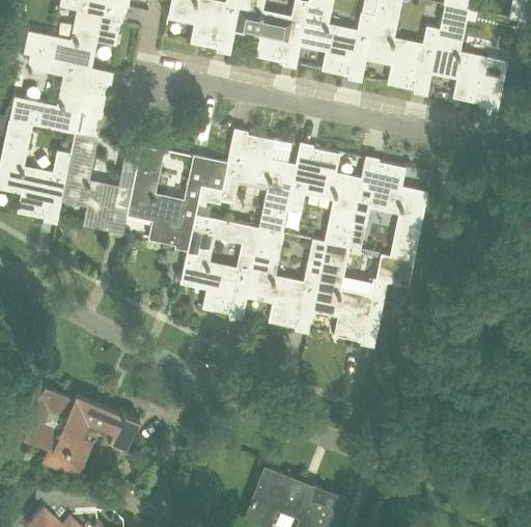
[(123,8),(124,6),(105,2),(104,2),(91,0),(60,0),(59,7),(80,12),(74,43),(27,32),(23,55),(29,56),(48,60),(48,59),(90,68),(90,67),(95,43),(116,47),(122,20),(123,8)]
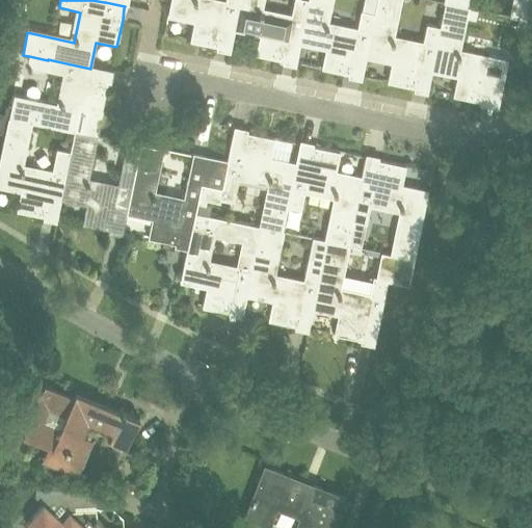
[(194,1),(194,0),(171,0),(168,18),(194,23),(190,44),(231,52),(235,31),(241,0),(225,0),(224,7),(194,1)]
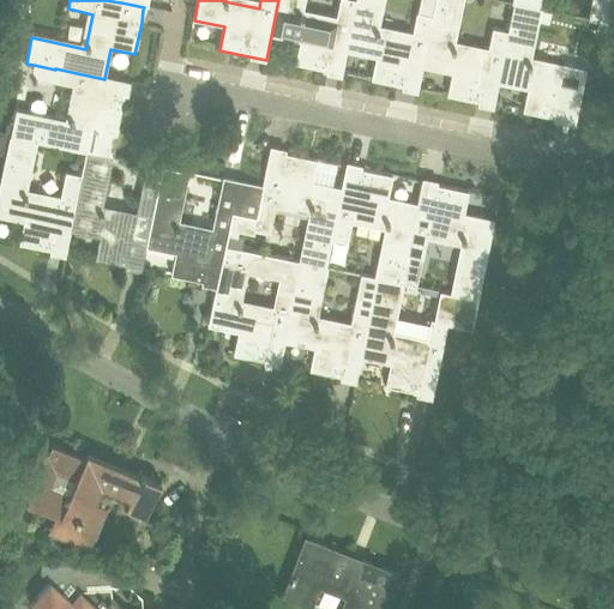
[(301,17),(304,0),(278,0),(271,36),(301,42),(295,66),(342,76),(348,53),(347,52),(357,2),(356,2),(344,0),(341,0),(336,24),(301,17)]
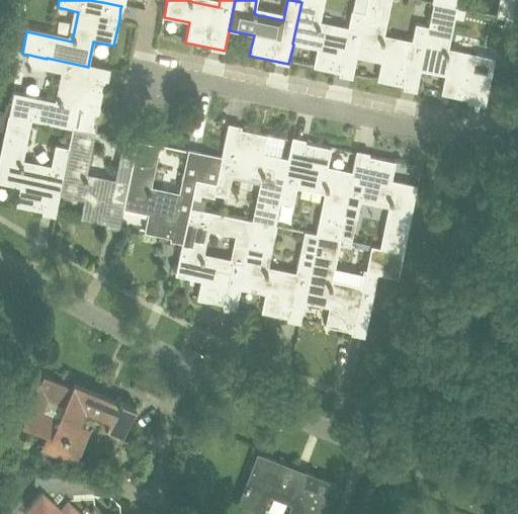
[(318,27),(323,0),(300,0),(300,2),(301,2),(292,44),(293,45),(318,50),(314,69),(353,77),(357,58),(365,15),(352,13),(347,34),(318,27)]
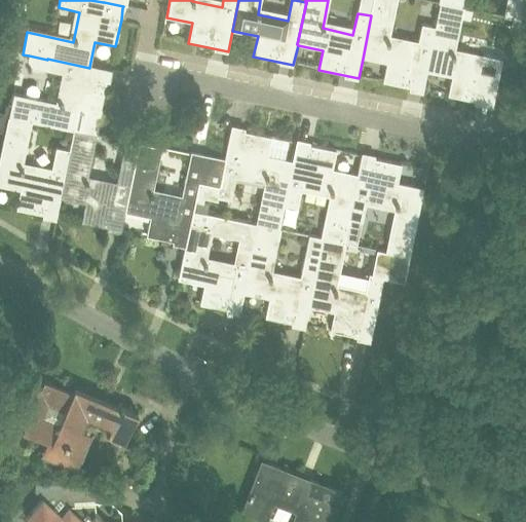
[(387,42),(396,0),(373,0),(371,15),(363,59),(387,64),(383,83),(423,92),(427,72),(436,30),(422,27),(418,48),(387,42)]
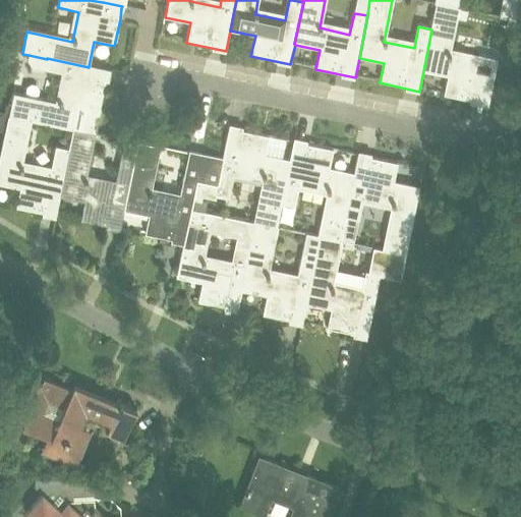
[(437,0),(437,5),(458,9),(460,0),(437,0)]
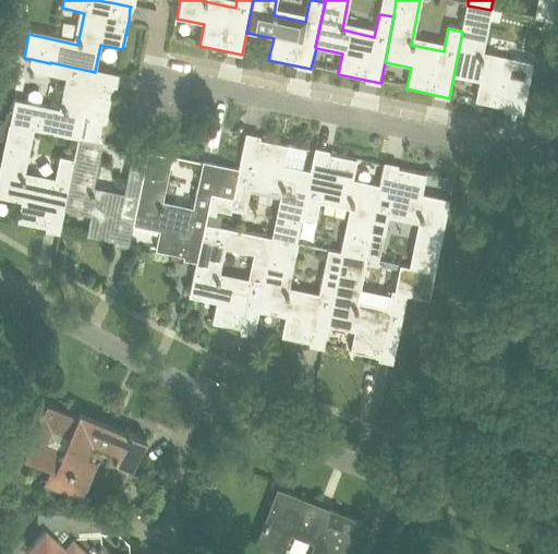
[(557,0),(540,0),(536,21),(557,24),(557,0)]
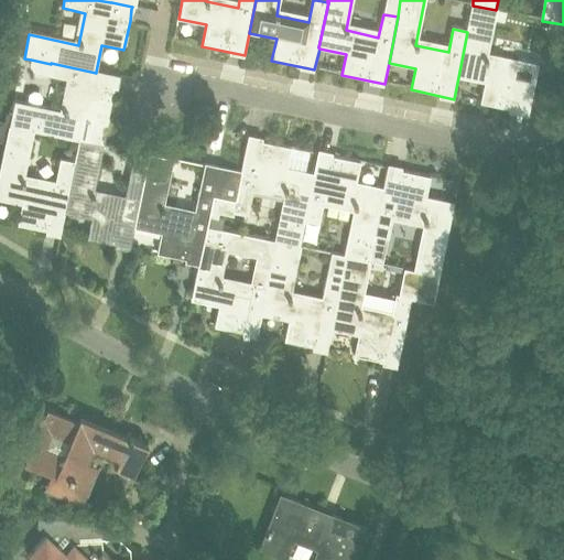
[(486,60),(496,10),(473,6),(467,32),(458,77),(486,83),(481,105),(529,115),(539,65),(519,62),(518,66),(486,60)]
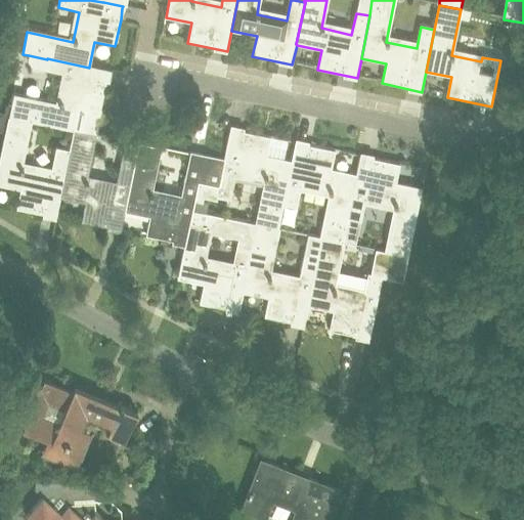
[(47,58),(47,59),(29,55),(28,62),(32,70),(66,77),(59,106),(13,97),(8,119),(31,123),(74,132),(76,132),(95,136),(96,136),(110,71),(89,67),(89,68),(47,58)]
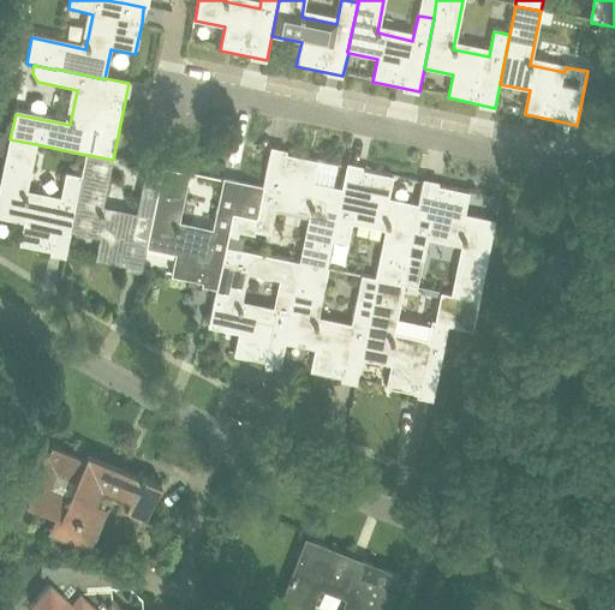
[(24,198),(36,144),(10,139),(0,186),(0,217),(24,223),(19,246),(66,257),(71,233),(82,178),(66,175),(60,205),(24,198)]
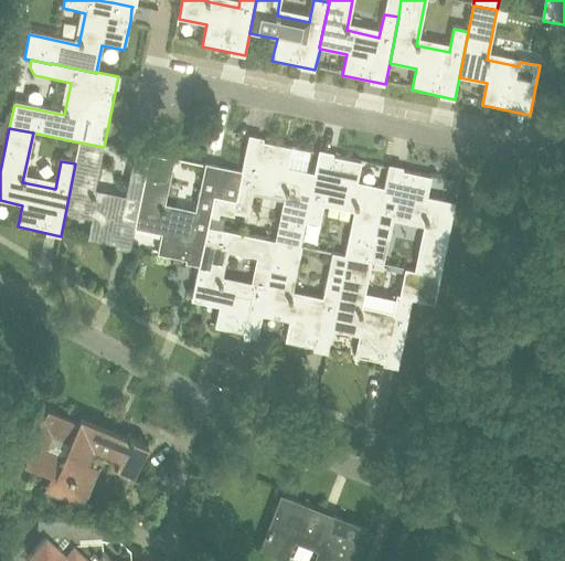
[(291,149),(263,144),(248,140),(242,176),(236,203),(214,199),(211,219),(219,220),(220,214),(234,218),(235,213),(249,217),(255,188),(287,194),(277,243),(277,244),(300,249),(306,222),(316,177),(315,177),(287,171),(291,149)]
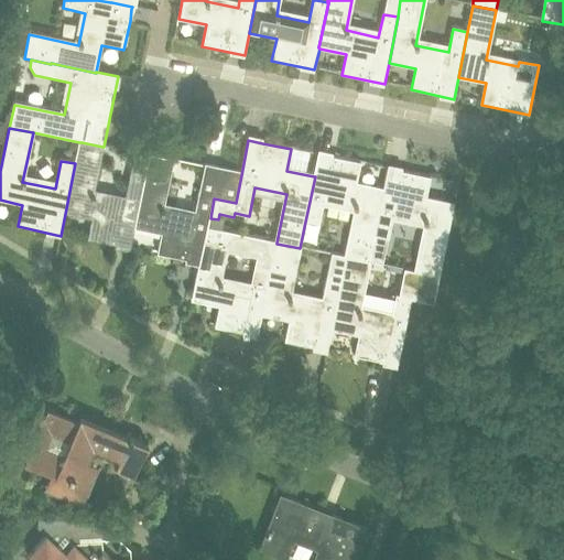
[(93,196),(102,147),(82,142),(79,142),(75,163),(65,214),(91,219),(87,241),(130,250),(136,228),(134,228),(150,155),(134,153),(129,180),(125,203),(93,196)]
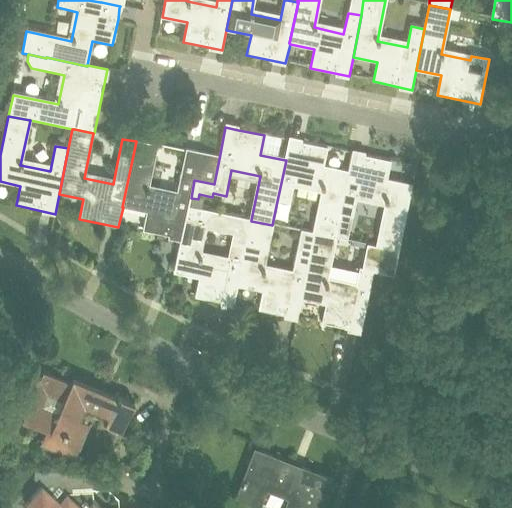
[(147,191),(157,146),(136,141),(122,207),(123,207),(147,212),(143,232),(181,240),(188,207),(189,207),(191,198),(194,180),(214,184),(219,159),(186,152),(176,197),(147,191)]
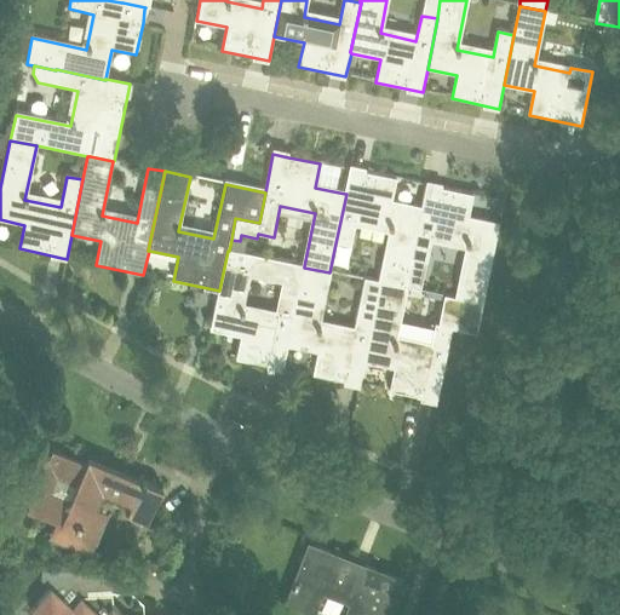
[(397,180),(365,173),(350,171),(345,194),(346,194),(336,243),(351,247),(356,222),(392,230),(380,282),(380,283),(406,289),(412,260),(422,211),(422,210),(392,203),(397,180)]
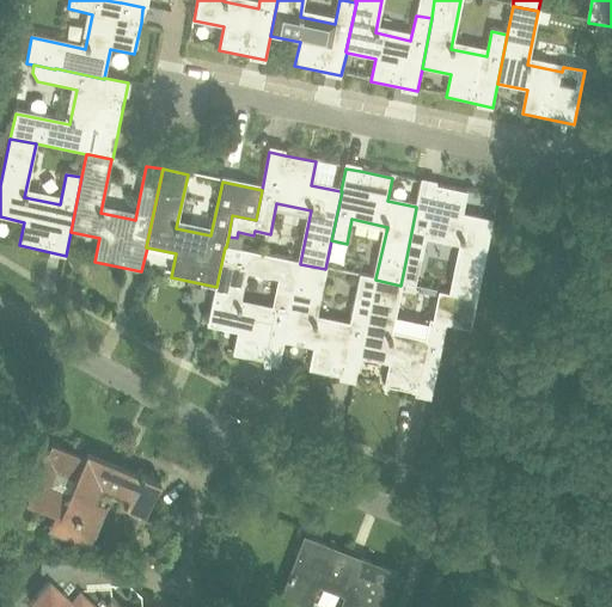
[(467,194),(436,186),(421,184),(416,207),(416,208),(407,257),(422,259),(428,235),(463,243),(451,295),(451,296),(477,302),(493,224),(463,218),(467,194)]
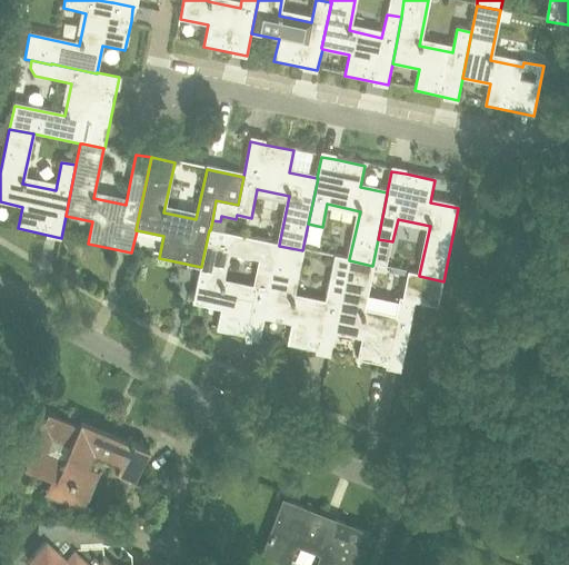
[(265,318),(279,246),(279,245),(232,235),(210,230),(209,230),(201,267),(193,304),(221,309),(217,331),(260,340),(265,318)]
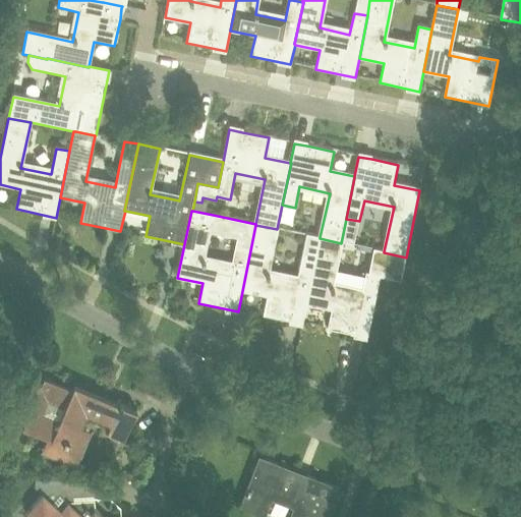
[(268,275),(277,229),(255,225),(242,291),(267,296),(263,317),(302,325),(306,305),(306,304),(315,263),(314,263),(320,238),(320,237),(307,235),(297,281),(268,275)]
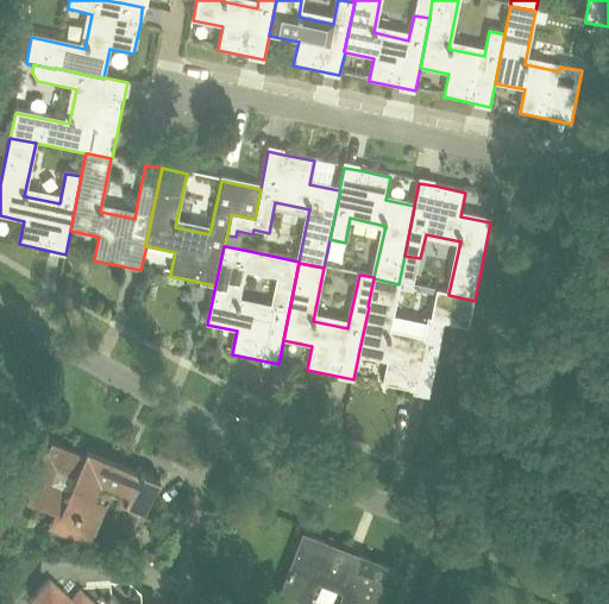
[(388,337),(399,284),(374,278),(368,307),(369,307),(358,356),(358,357),(388,363),(383,385),(429,395),(444,327),(468,333),(475,301),(449,295),(449,294),(438,293),(432,320),(428,320),(422,344),(388,337)]
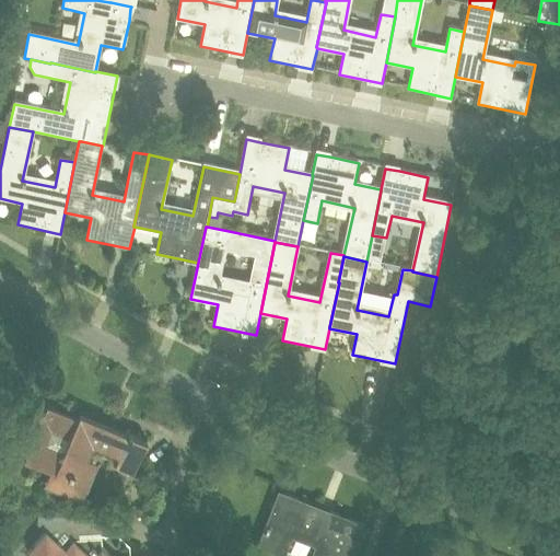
[(24,464),(54,476),(50,487),(80,499),(92,468),(82,464),(91,443),(120,456),(115,470),(133,477),(147,443),(79,416),(77,420),(47,408),(44,416),(35,413),(20,452),(27,455),(24,464)]
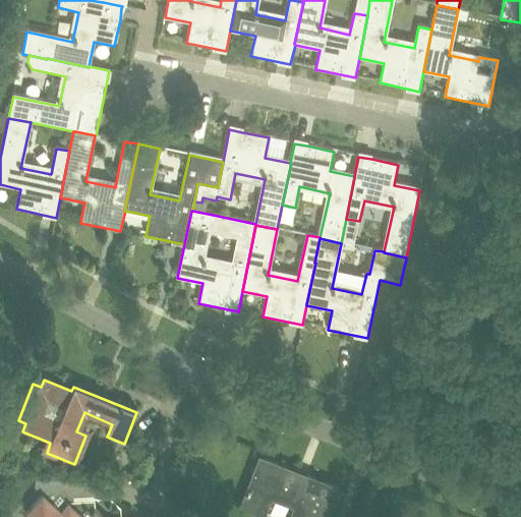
[(330,516),(340,491),(259,459),(240,509),(258,516),(265,516),(271,499),(292,508),(288,516),(330,516)]
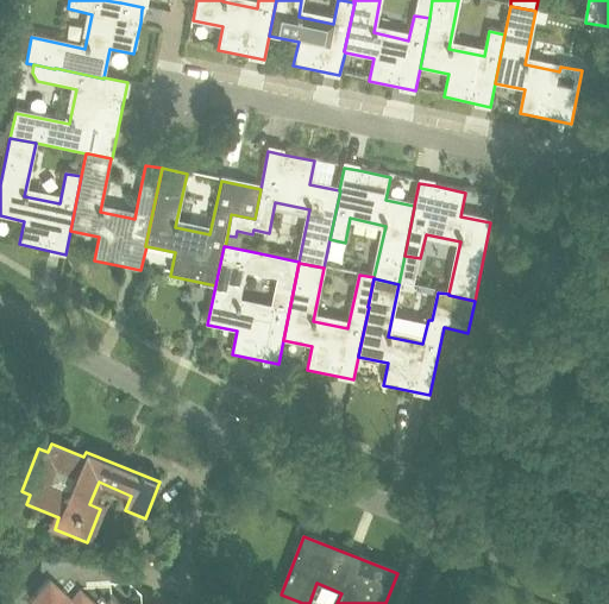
[(81,589),(70,579),(70,560),(42,559),(42,573),(50,582),(31,603),(118,603),(111,597),(110,586),(81,589)]
